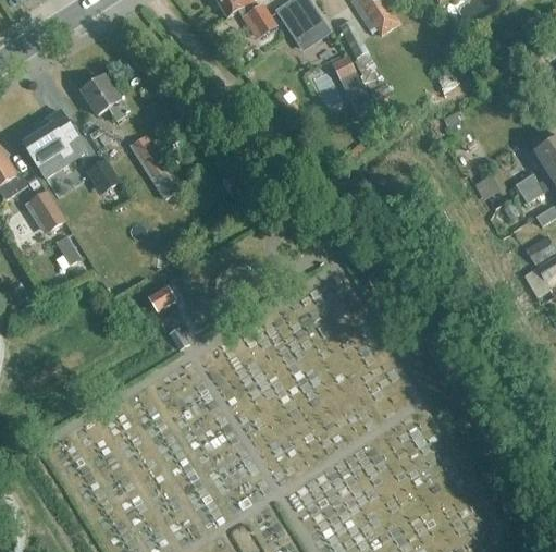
[(260,35),(275,25),(261,2),(255,7),(251,1),(252,0),(215,0),(226,16),(241,7),(260,35)]
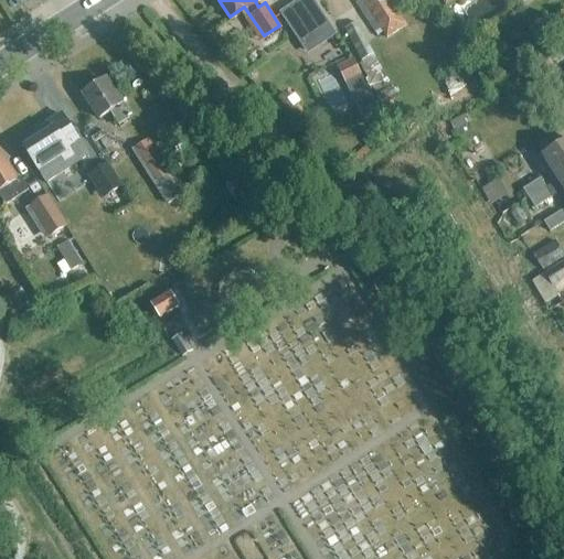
[(299,0),(308,14),(290,27),(302,45),(331,25),(314,0),(299,0)]
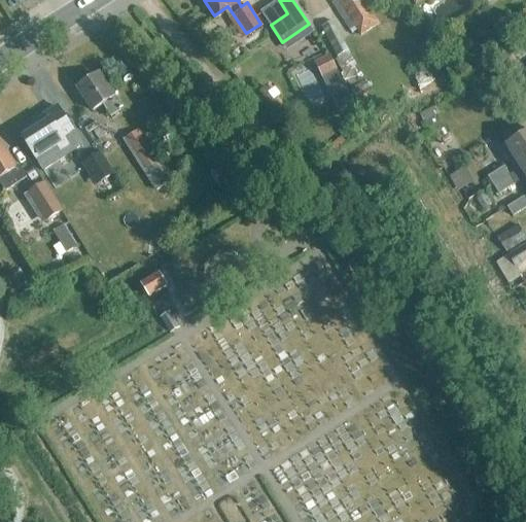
[(376,21),(362,0),(339,0),(359,32),(376,21)]
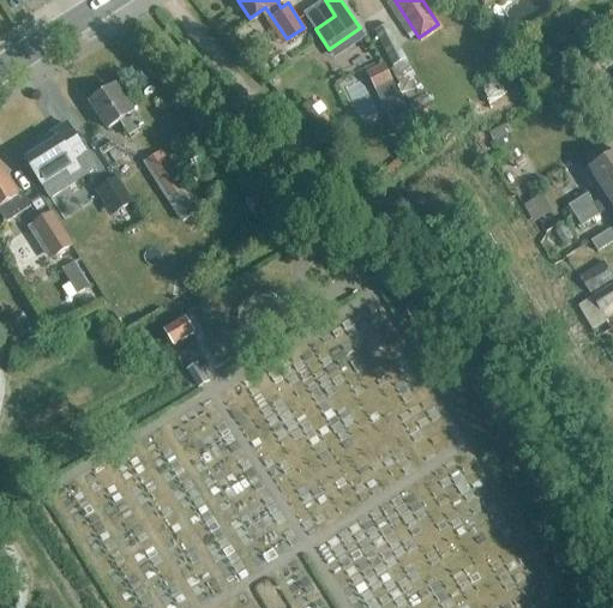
[(476,5),(464,13),(469,22),(481,13),(476,5)]
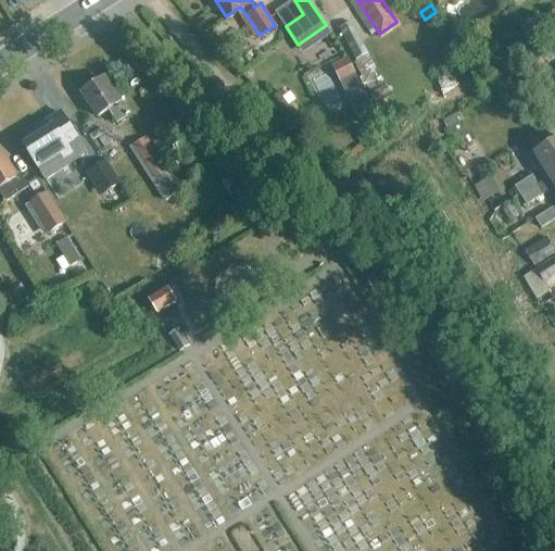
[(338,25),(354,57),(367,50),(350,17),(338,25)]
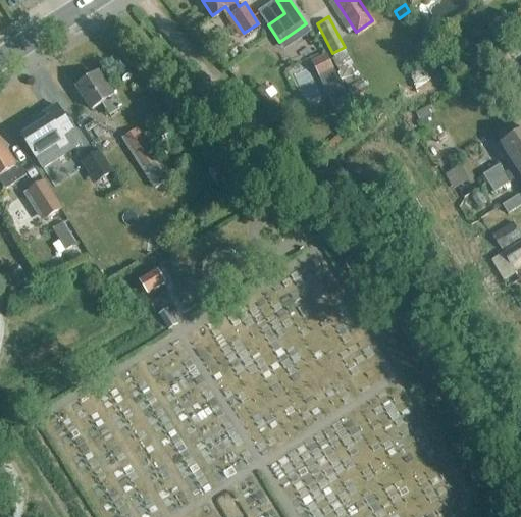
[(336,70),(328,54),(312,63),(320,79),(336,70)]
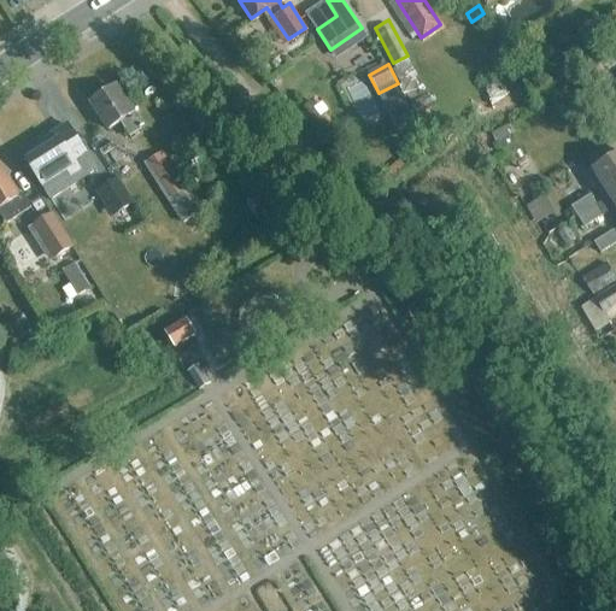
[(128,133),(140,124),(130,110),(132,109),(113,83),(89,99),(107,125),(118,118),(128,133)]
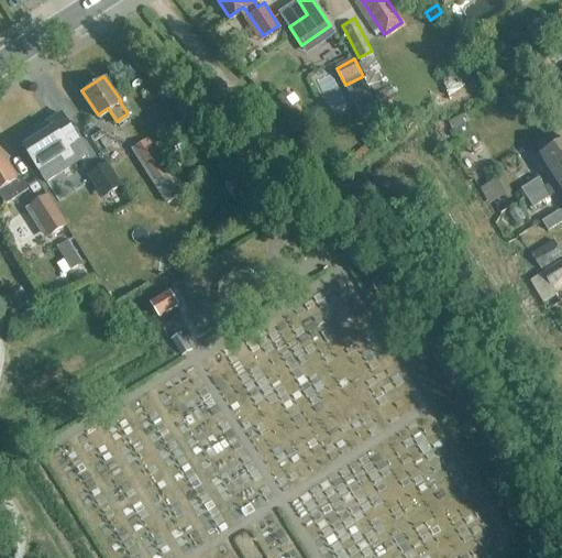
[(22,134),(40,162),(48,175),(86,152),(79,141),(59,110),(22,134)]
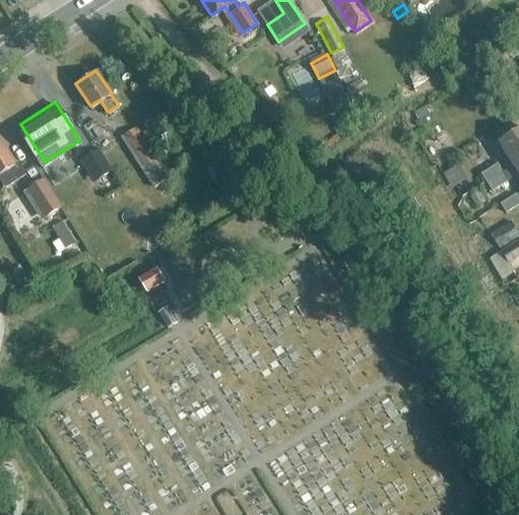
[(120,134),(151,184),(172,172),(166,163),(167,162),(140,121),(120,134)]
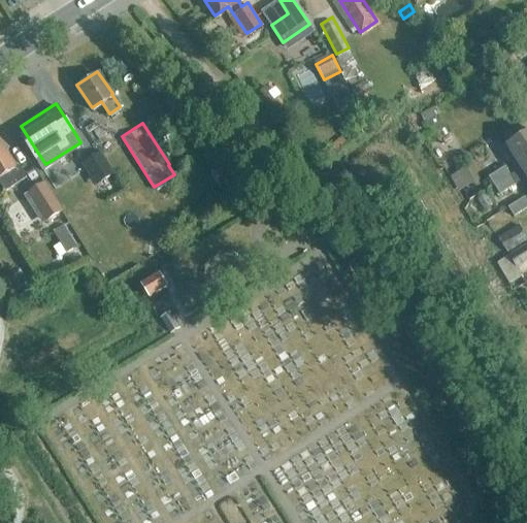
[(512,125),(501,131),(508,143),(519,136),(512,125)]
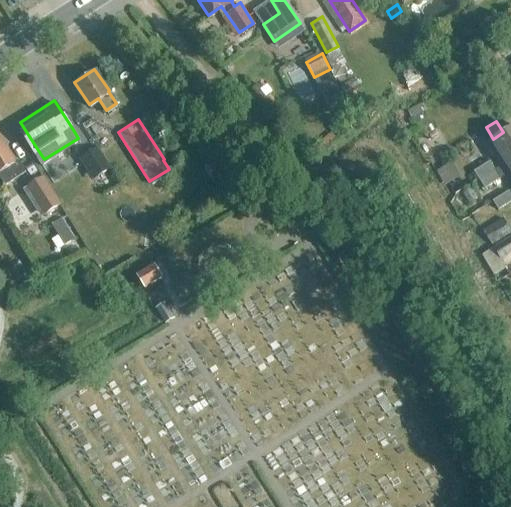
[(491,140),(505,162),(510,157),(510,127),(503,132),(493,139),(491,140)]
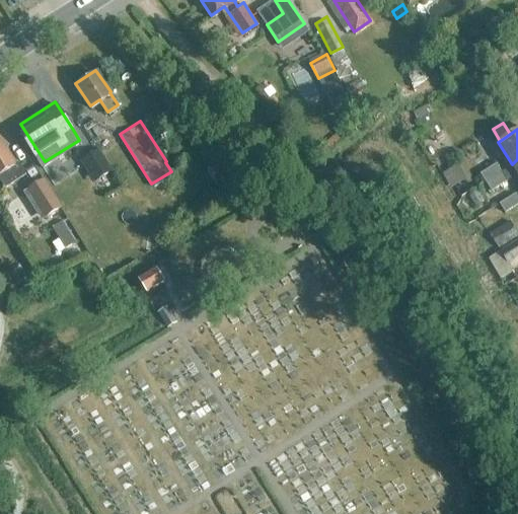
[(111,169),(128,161),(116,138),(99,146),(111,169)]
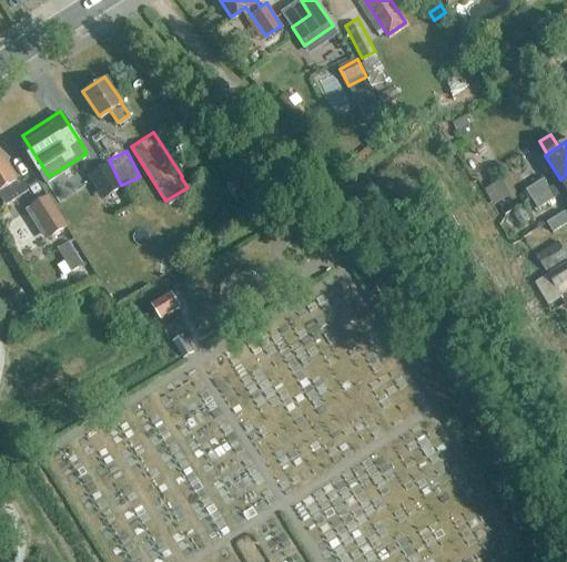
[(0,196),(3,203),(27,187),(19,174),(14,177),(0,155),(0,196)]
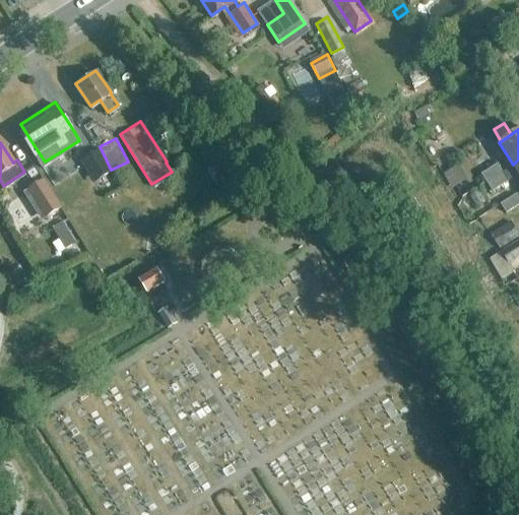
[(487,182),(502,172),(496,163),(480,173),(487,182)]
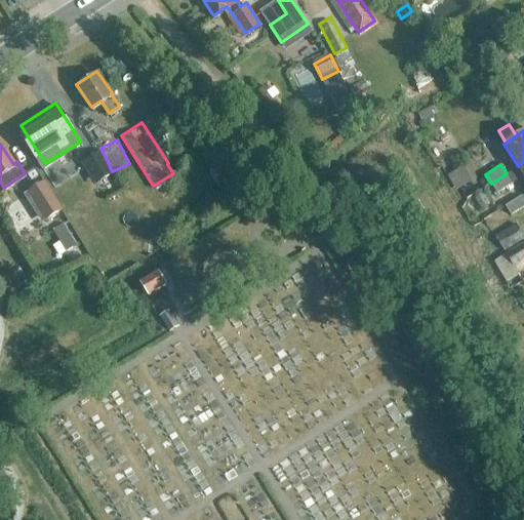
[(45,176),(62,211),(80,203),(64,167),(45,176)]
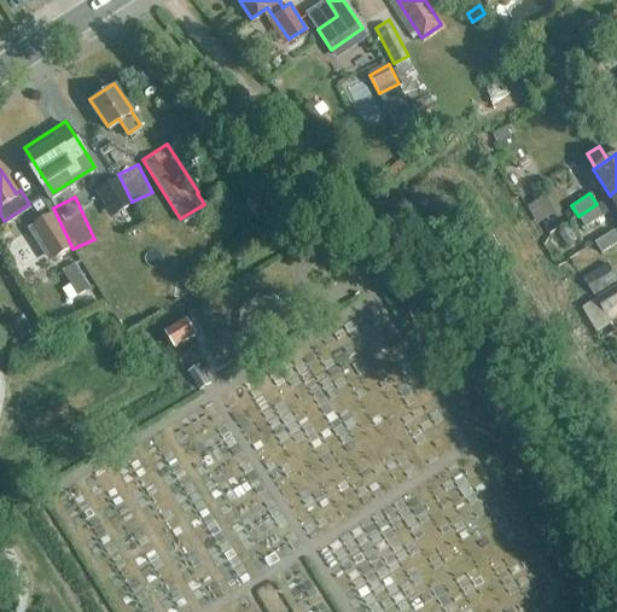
[(578,216),(583,225),(603,213),(597,204),(578,216)]
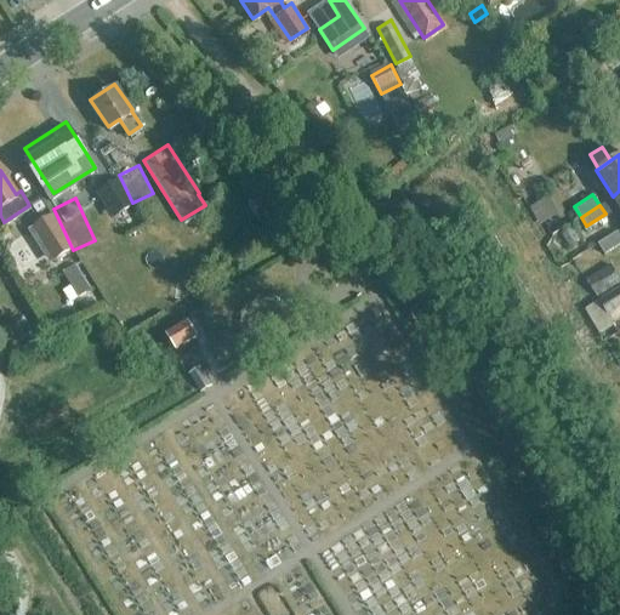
[(49,212),(30,225),(52,257),(70,245),(49,212)]
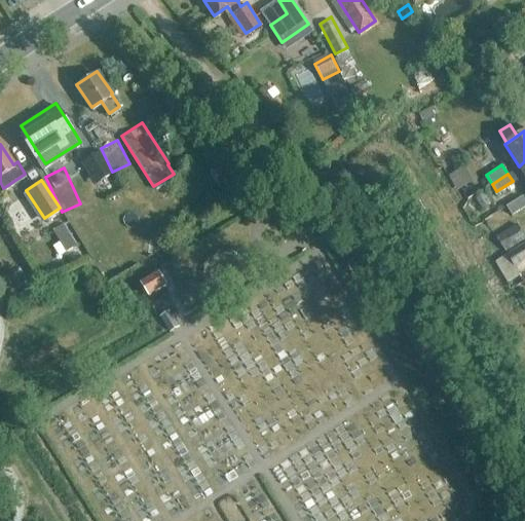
[(524,203),(524,200),(522,194),(505,205),(511,213),(524,203)]
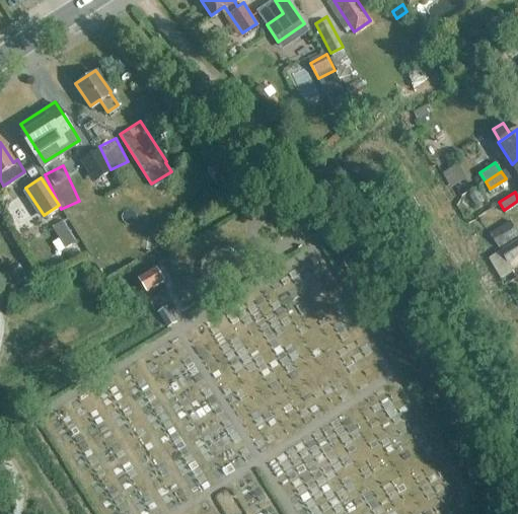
[(498,244),(517,231),(509,217),(489,229),(498,244)]
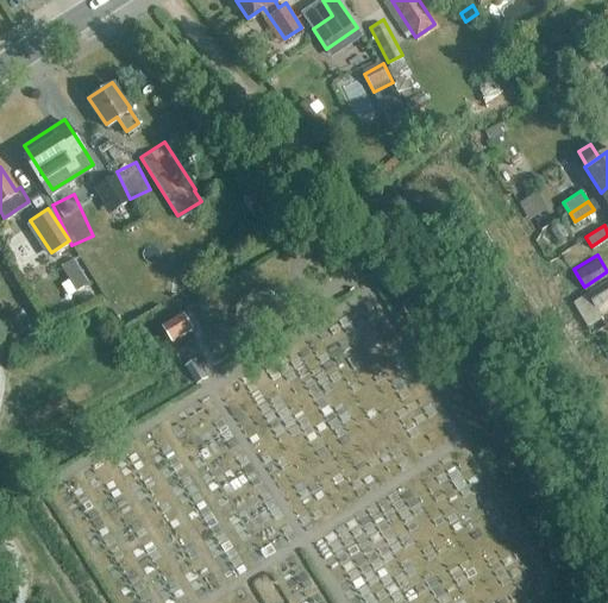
[(190,325),(185,315),(165,327),(171,337),(190,325)]
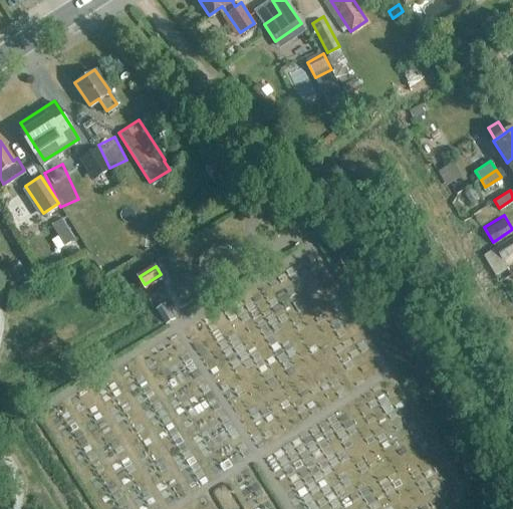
[(155,307),(164,322),(173,316),(164,301),(155,307)]
